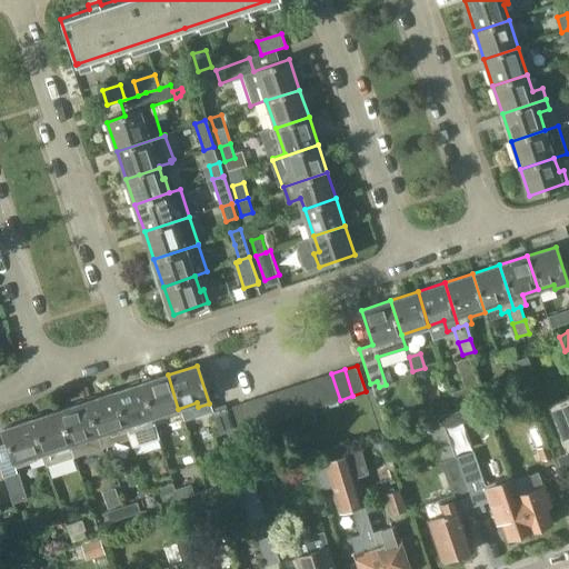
[(340,400),(331,373),(319,378),(328,403),(340,400)]
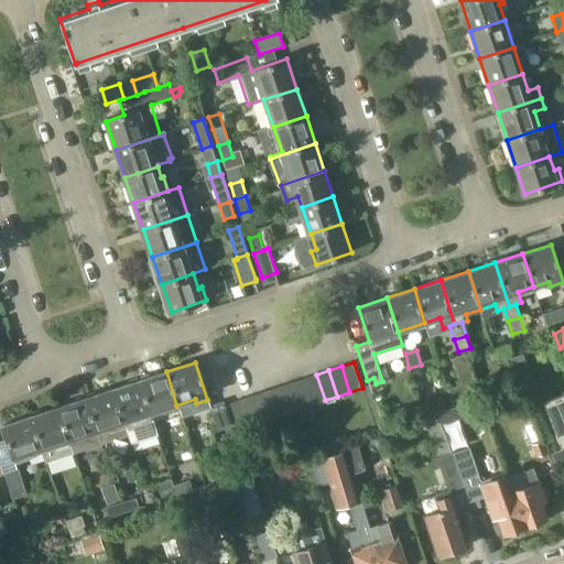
[(166,371),(141,379),(152,413),(176,405),(166,371)]
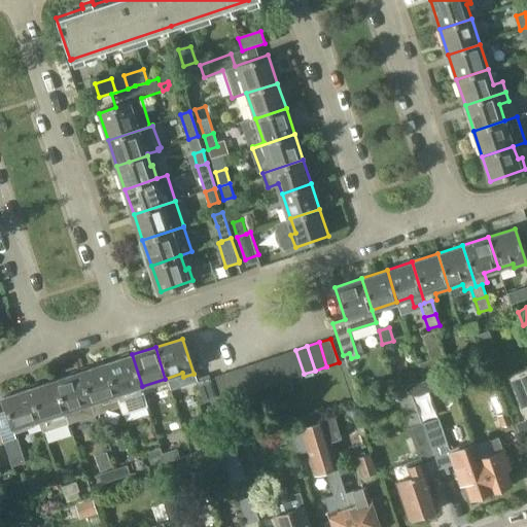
[(304,374),(295,350),(284,353),(291,378),(304,374)]
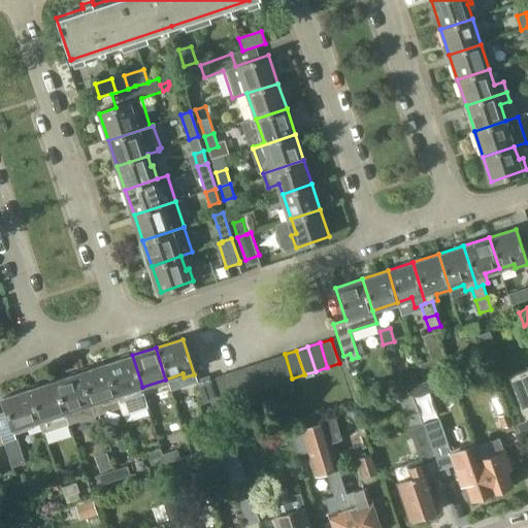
[(292,378),(285,354),(272,358),(281,383),(292,378)]
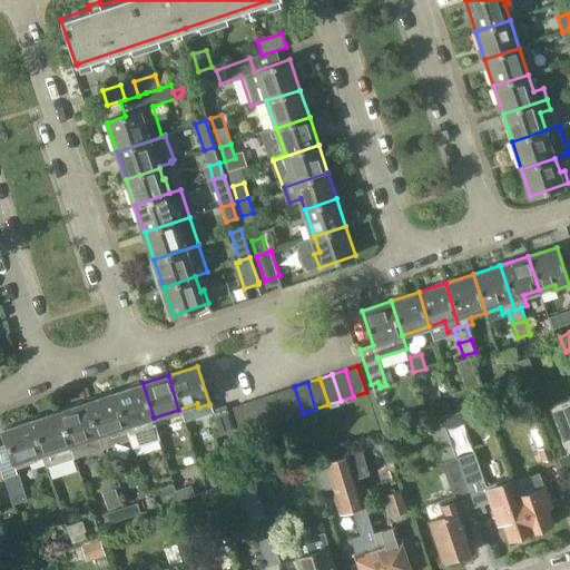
[(469,391),(471,400),(480,396),(482,395),(478,382),(475,382),(472,383),(469,391)]
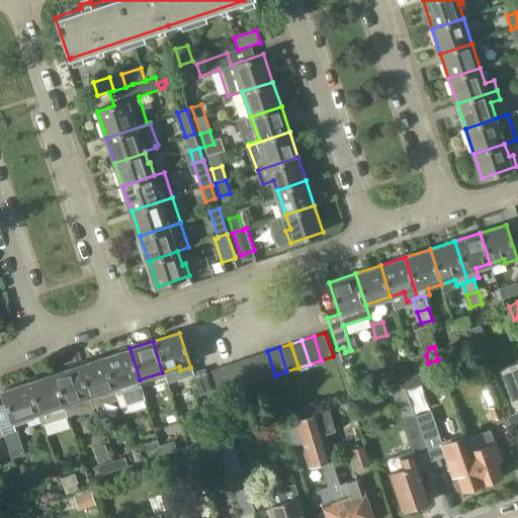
[(140,379),(130,348),(105,357),(121,407),(146,399),(140,379)]
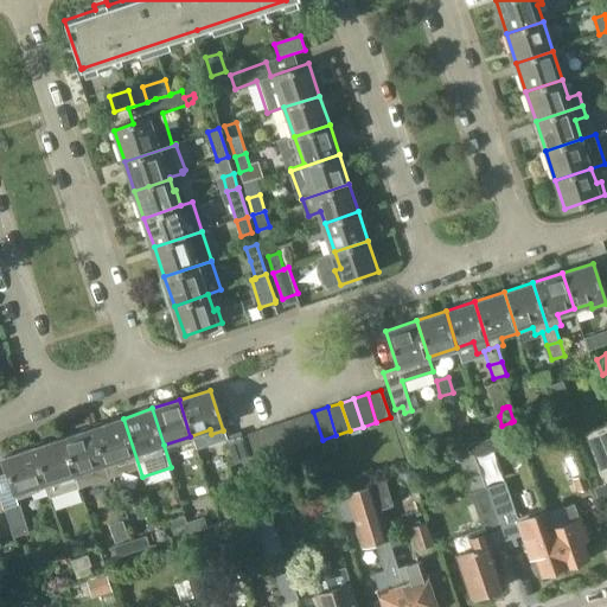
[(323,440),(313,411),(300,416),(308,443),(323,440)]
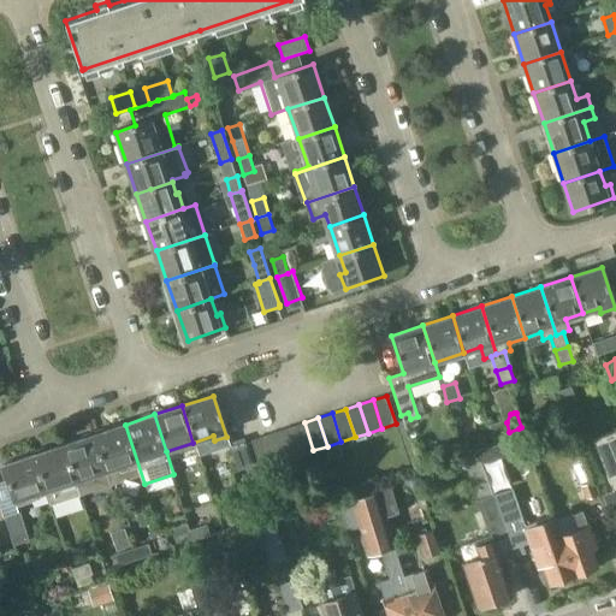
[(304,422),(290,426),(300,455),(313,450),(304,422)]
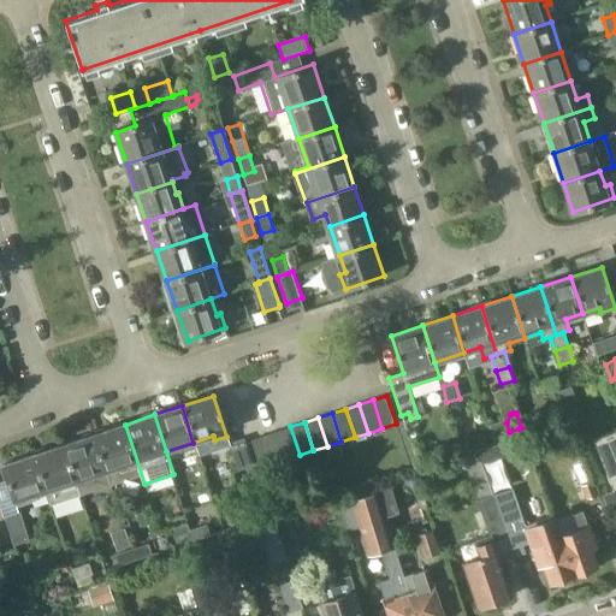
[(125,425),(94,434),(112,485),(141,475),(143,484),(144,484),(125,425)]
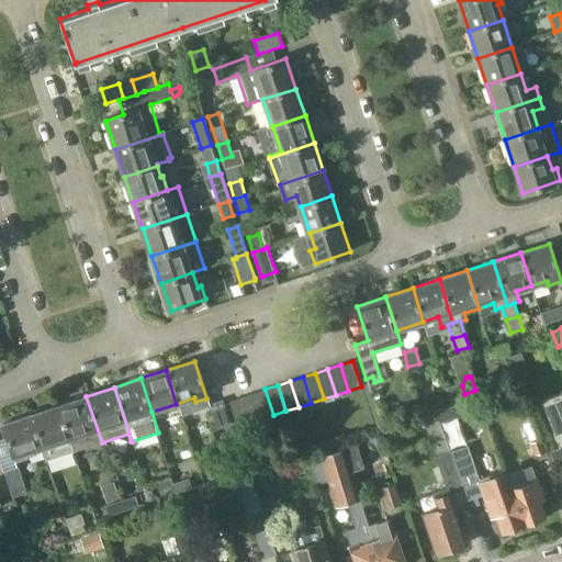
[(265,389),(253,393),(261,419),(273,415),(265,389)]
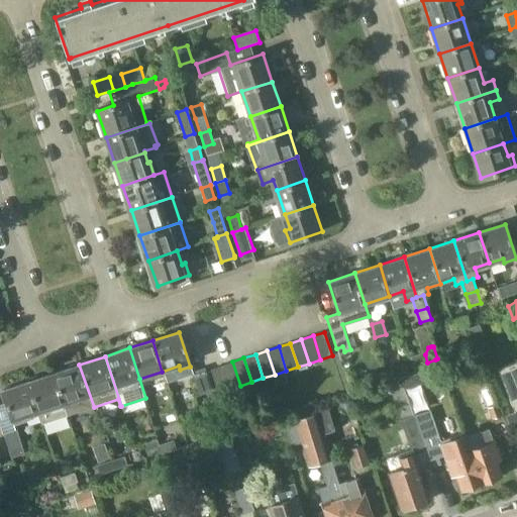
[(232,362),(221,366),(228,389),(240,386),(232,362)]
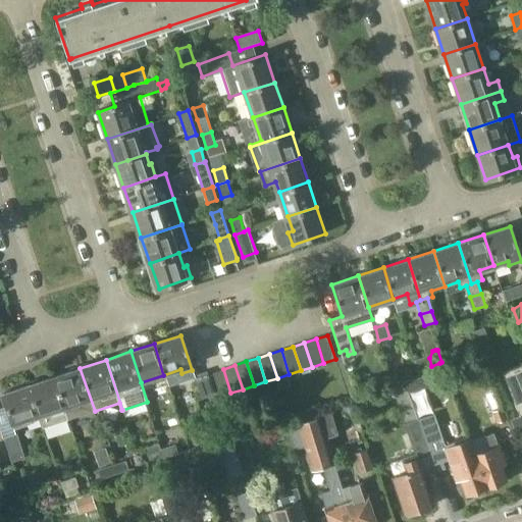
[(521,365),(503,373),(519,417),(521,415),(521,365)]
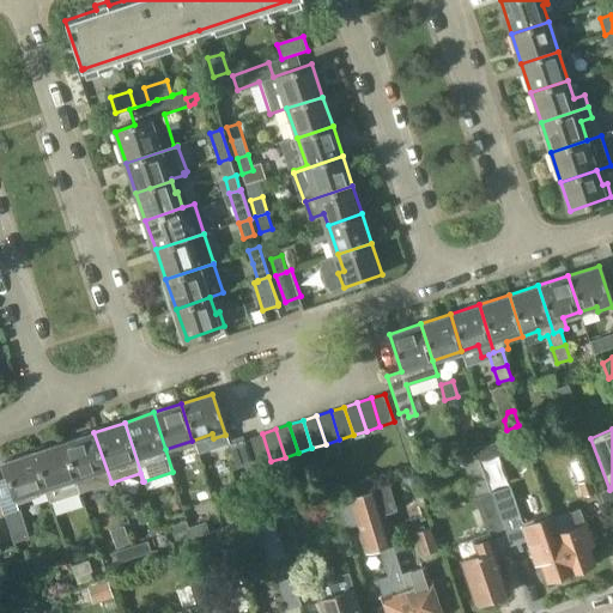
[(93,432),(64,442),(82,492),(111,483),(93,432)]
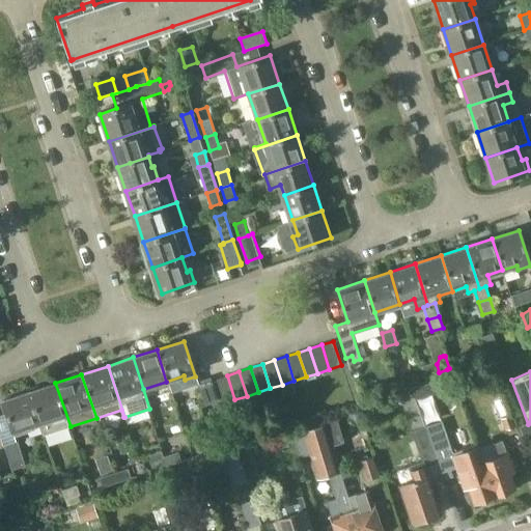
[(234,399),(227,375),(215,379),(223,403),(234,399)]
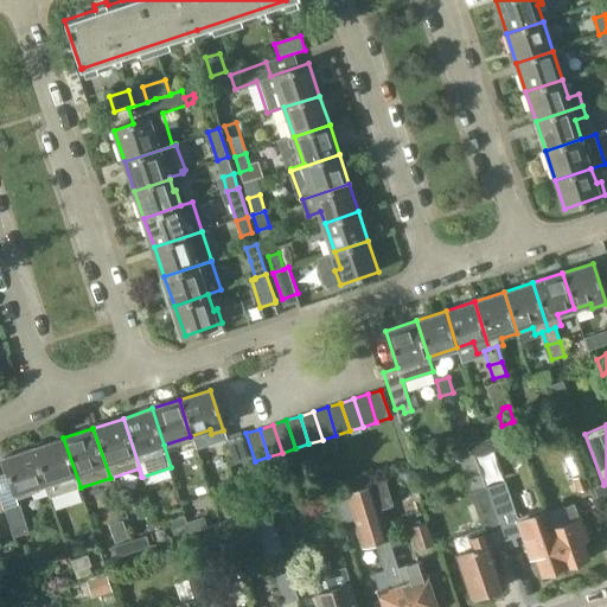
[(470,443),(472,449),(474,457),(521,443),(516,429),(470,443)]
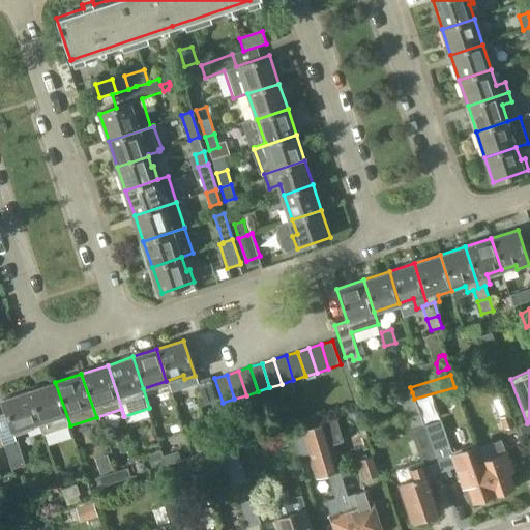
[(216,401),(207,377),(195,381),(203,405),(216,401)]
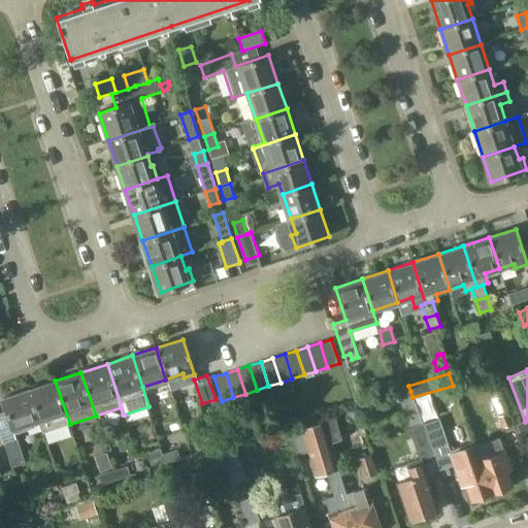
[(55,381),(30,389),(40,420),(39,420),(43,432),(70,424),(55,381)]
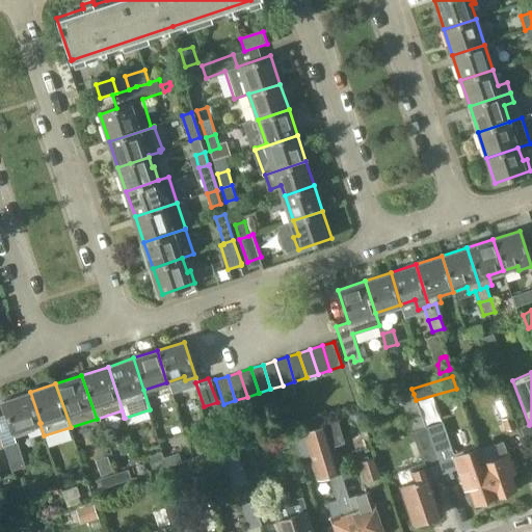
[(297,396),(293,384),(283,388),(286,399),(297,396)]
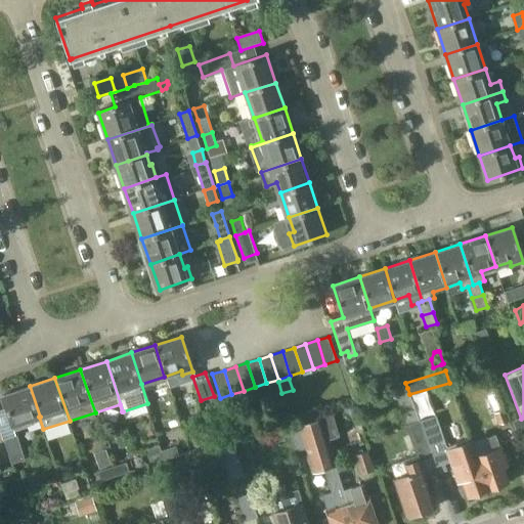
[(40,417),(30,386),(3,394),(14,430),(29,425),(27,421),(39,417),(40,417)]
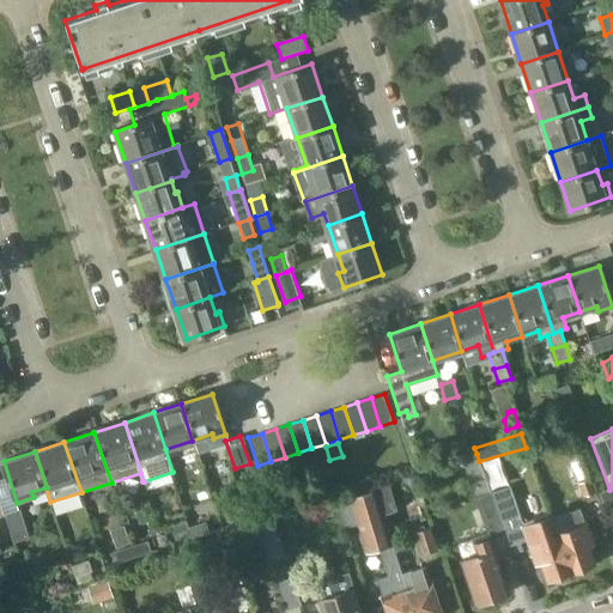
[(479,461),(477,454),(463,459),(477,497),(475,497),(487,535),(489,538),(490,536),(504,532),(491,495),(491,493),(479,461)]
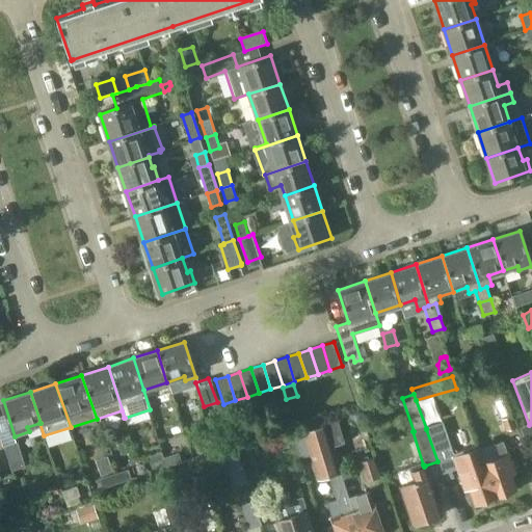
[(227,406),(209,413),(214,430),(221,428),(223,437),(235,434),(227,406)]
